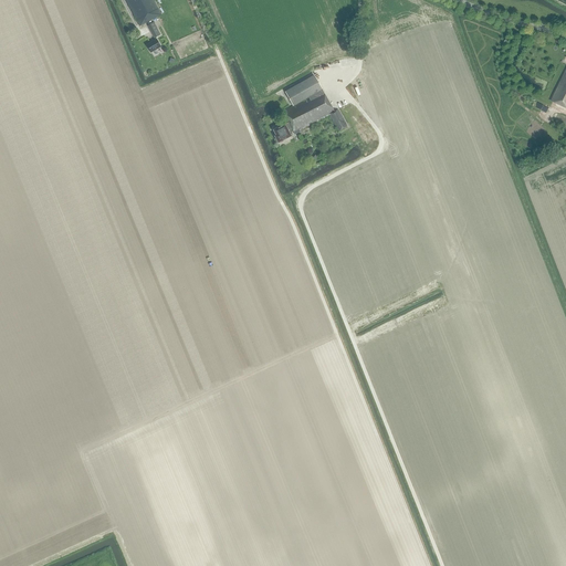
[(124,0),(139,25),(147,22),(160,14),(152,0),(124,0)]
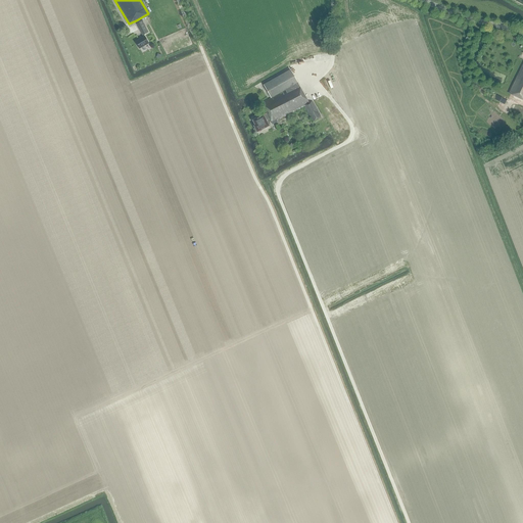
[(143,35),(148,33),(142,20),(137,24),(143,35)]
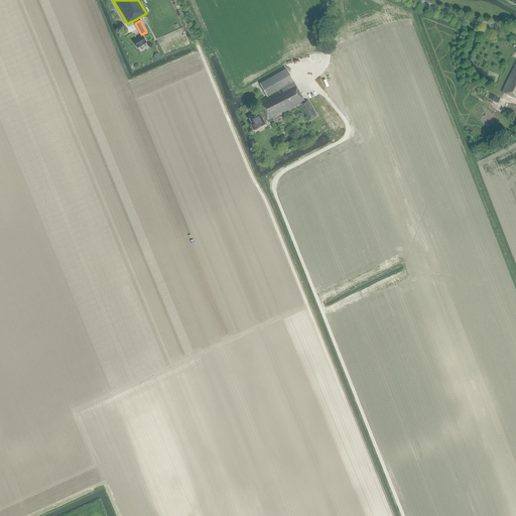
[(137,47),(146,42),(142,36),(133,41),(137,47)]
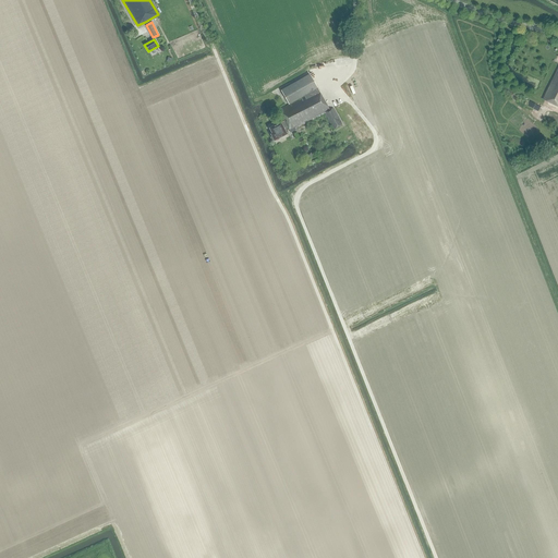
[(557,64),(542,98),(557,106),(557,64)]
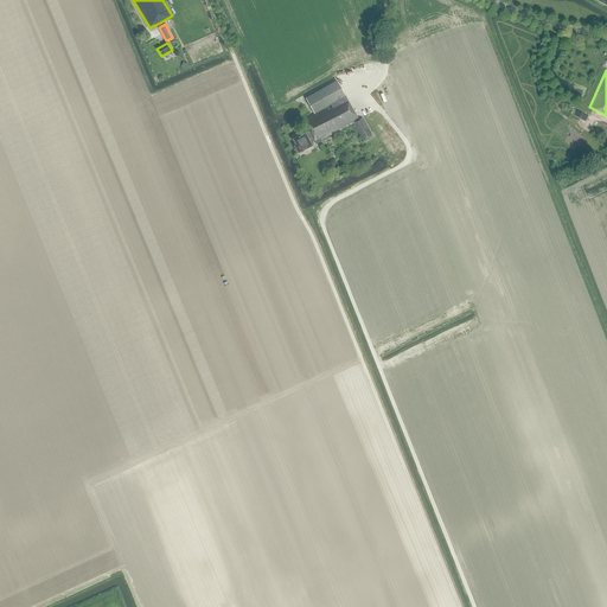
[(314,114),(301,121),(307,133),(293,140),(296,146),(295,147),(298,153),(311,146),(311,145),(313,144),(312,141),(313,140),(315,144),(352,123),(363,141),(372,136),(363,119),(358,120),(337,81),(306,98),(314,114)]
